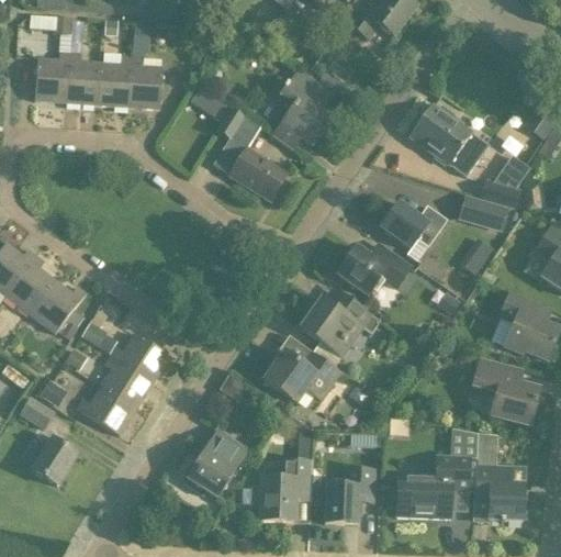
[(41,7),(69,9),(70,0),(41,0),(41,7)]
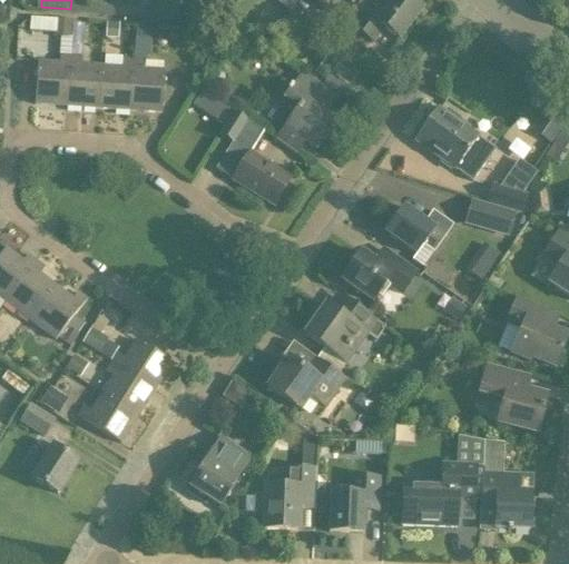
[(113,2),(85,0),(71,0),(70,9),(111,12),(113,2)]
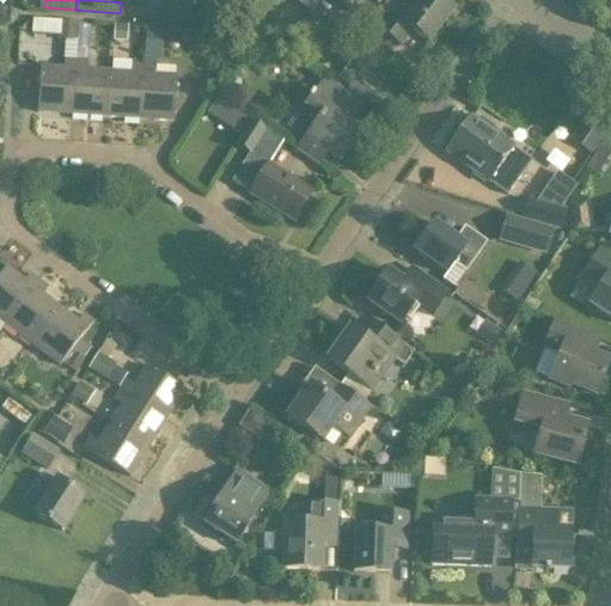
[(343,0),(355,10),(362,0),(378,0),(343,0)]
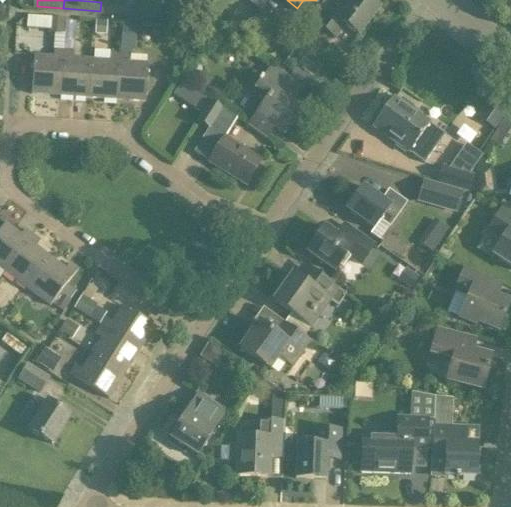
[(332,0),(327,7),(316,21),(335,36),(346,21),(358,31),(379,5),(373,0),(332,0)]
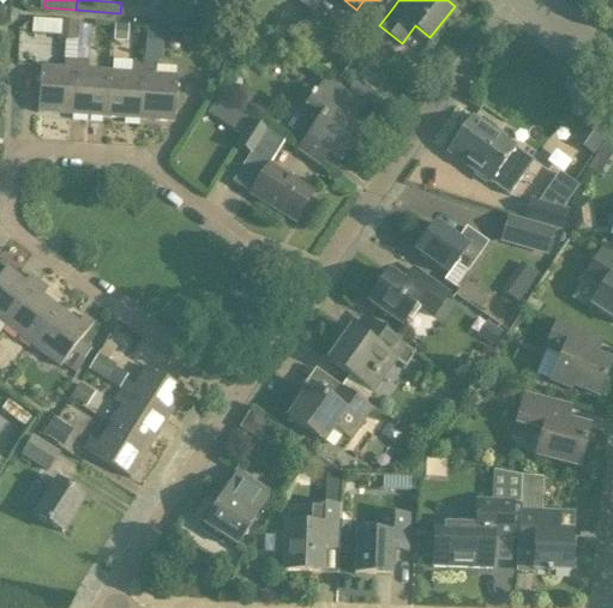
[(120,13),(166,16),(167,5),(121,2),(120,13)]
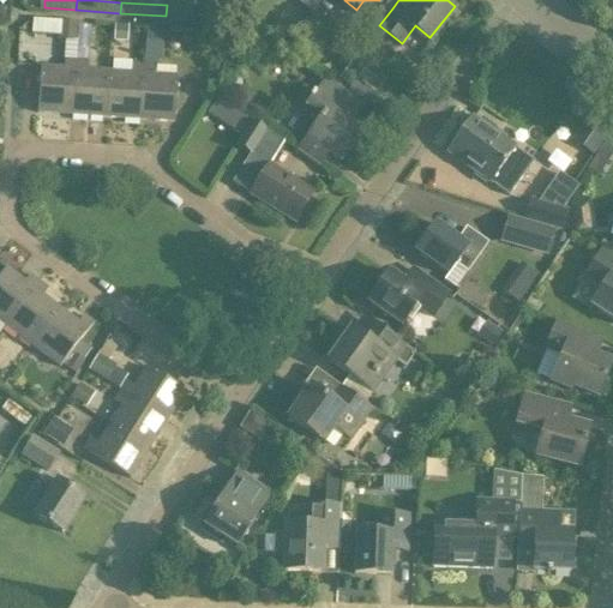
[(166,16),(196,18),(197,7),(167,5),(166,16)]
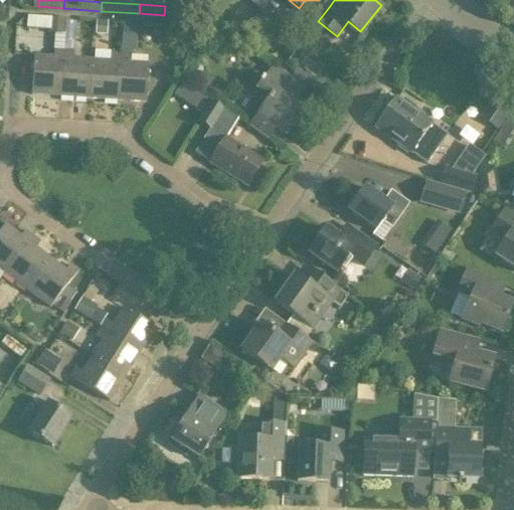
[(198,9),(165,6),(164,15),(194,18),(198,9)]
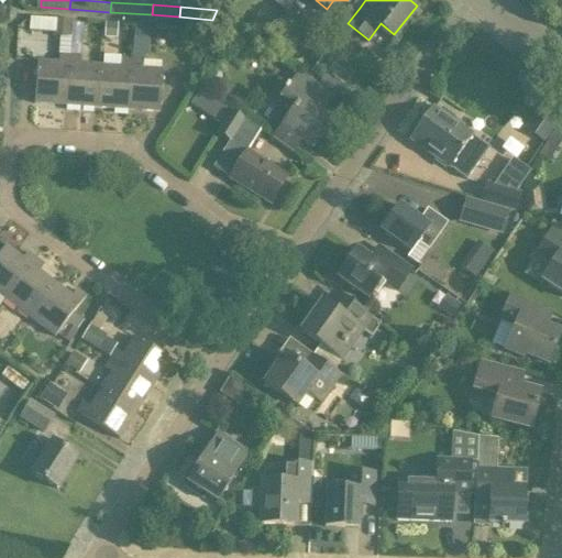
[(100,63),(79,61),(83,20),(72,19),(70,37),(65,102),(98,105),(100,63)]
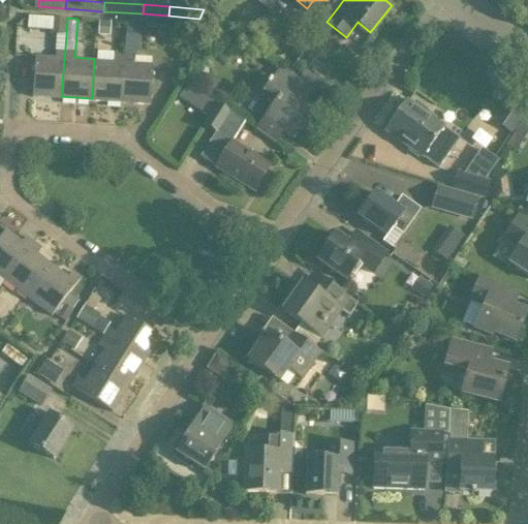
[(153,63),(133,62),(133,52),(140,47),(142,21),(127,20),(124,52),(121,100),(150,102),(153,63)]
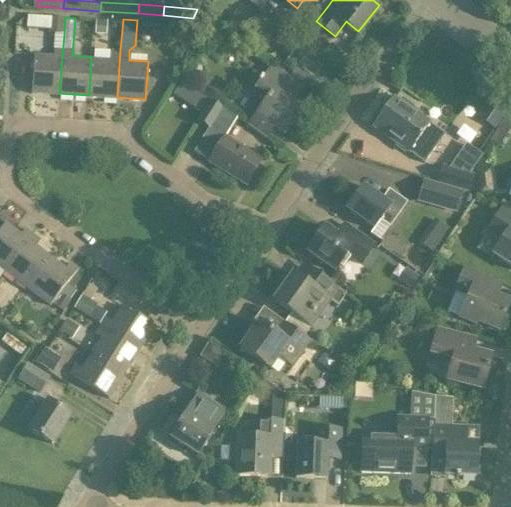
[(55,46),(54,54),(35,52),(32,91),(59,93),(64,34),(54,33),(53,46),(55,46)]
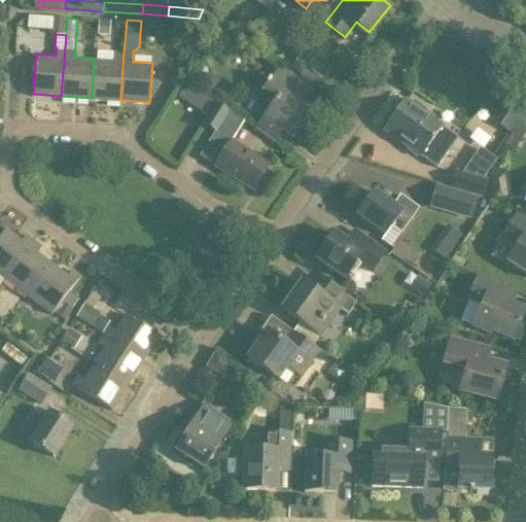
[(113,60),(94,59),(92,98),(120,100),(124,51),(114,50),(113,60)]
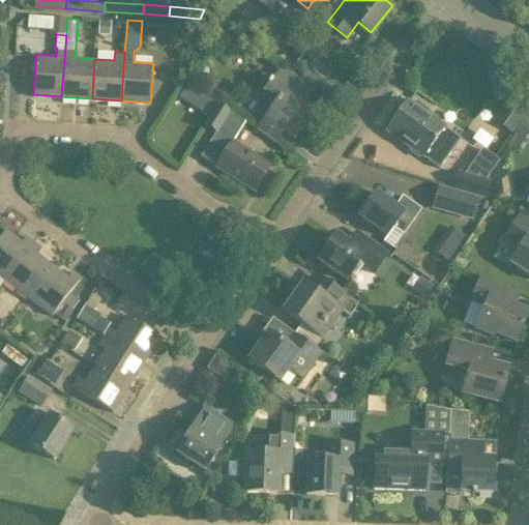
[(276,140),(286,128),(294,135),(314,108),(306,103),(317,87),(282,62),(262,88),(277,99),(258,126),(276,140)]
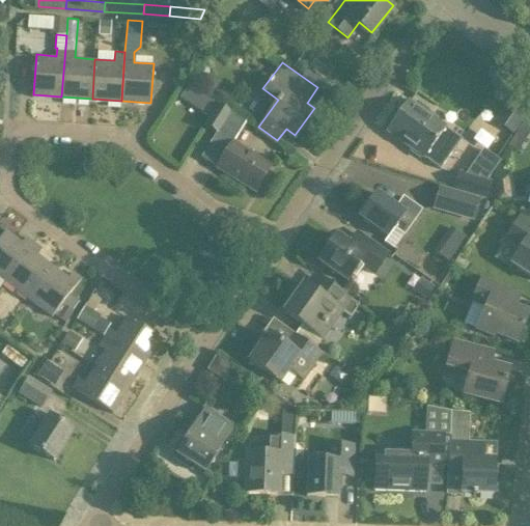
[(417,98),(413,101),(409,99),(387,129),(424,155),(440,166),(462,135),(437,117),(439,115),(429,108),(429,107),(417,98)]
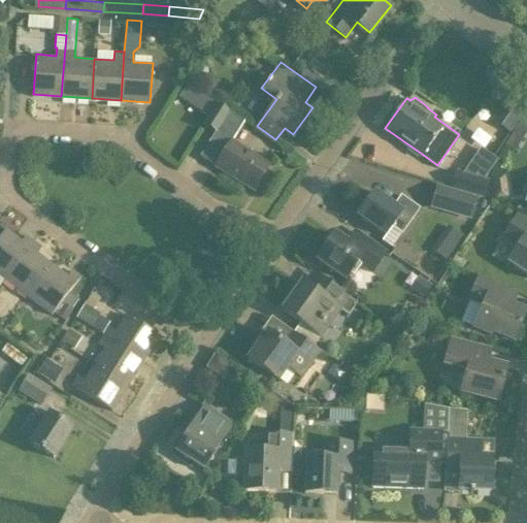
[(270,162),(232,137),(244,118),(217,99),(202,121),(217,130),(201,155),(216,163),(254,188),(270,162)]
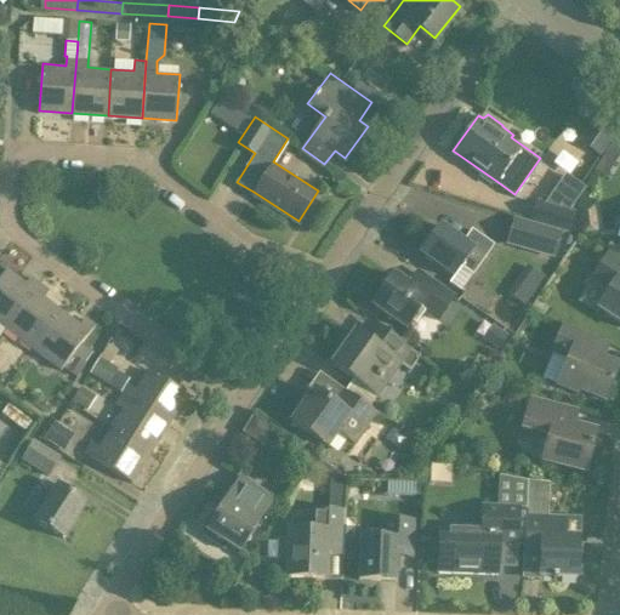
[(536,198),(530,216),(570,228),(576,209),(570,208),(546,200),(536,198)]
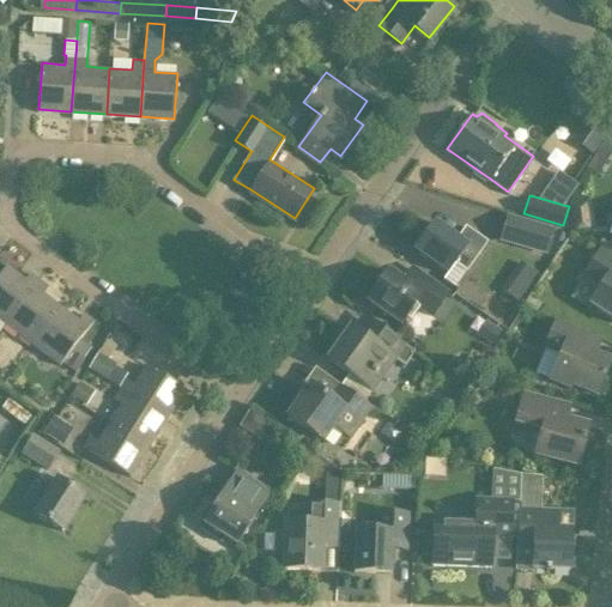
[(587,199),(573,201),(576,226),(589,224),(587,199)]
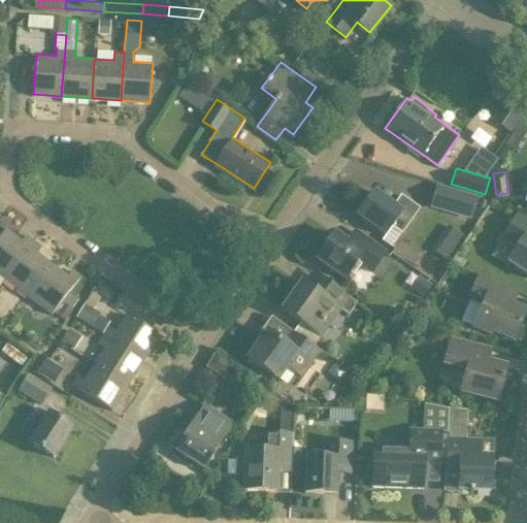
[(430,204),(471,217),(478,194),(437,182),(430,204)]
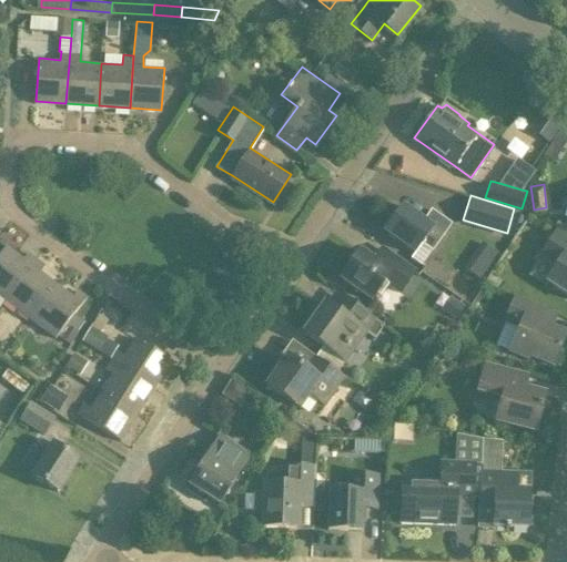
[(432,205),(423,217),(403,203),(385,228),(415,251),(423,241),(433,247),(452,220),(432,205)]
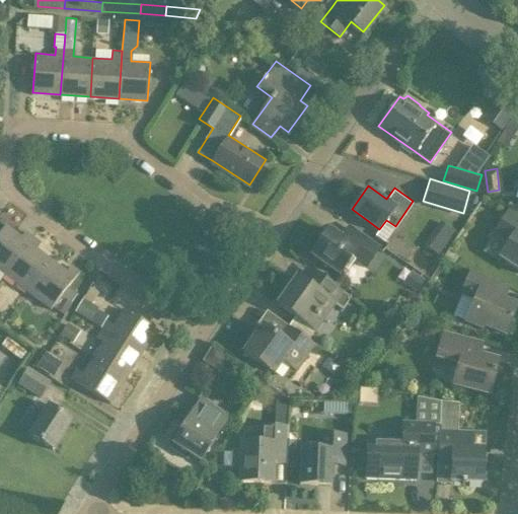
[(492,231),(508,241),(500,254),(517,265),(517,212),(508,207),(492,231)]
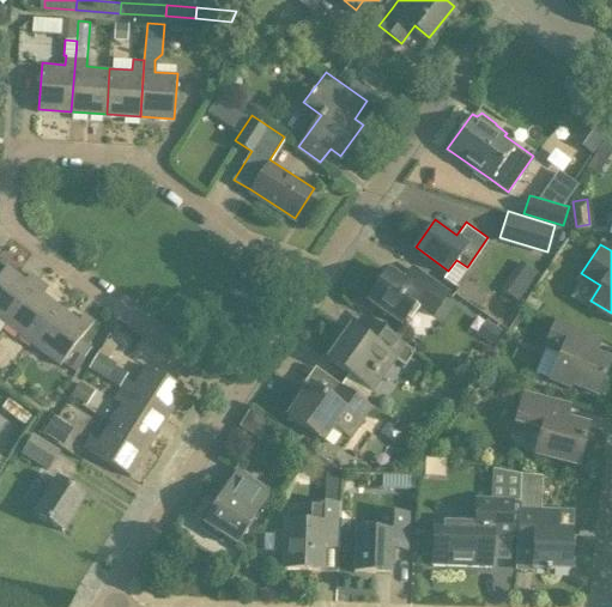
[(519,298),(539,266),(521,255),(501,287),(519,298)]
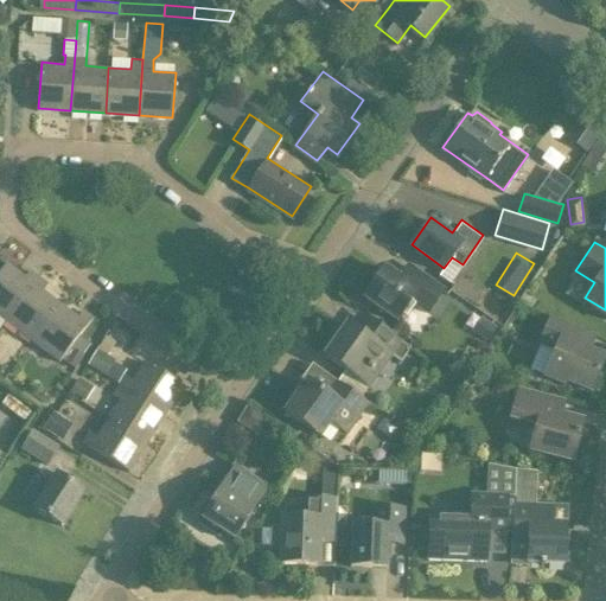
[(408,260),(399,274),(386,266),(364,295),(397,318),(410,299),(428,312),(446,286),(408,260)]
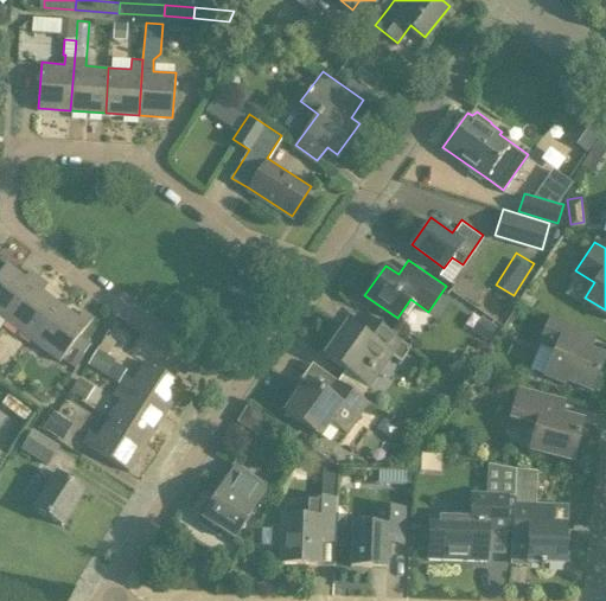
[(0,269),(0,312),(6,318),(39,275),(30,267),(24,274),(7,261),(0,269)]
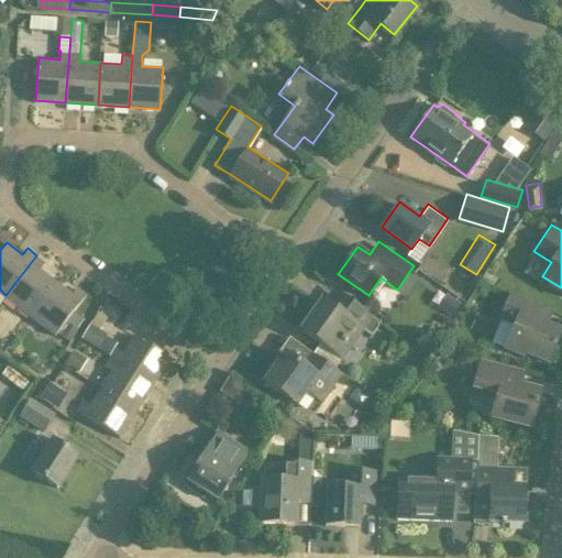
[(6,295),(30,314),(56,280),(40,267),(44,261),(36,255),(6,295)]
